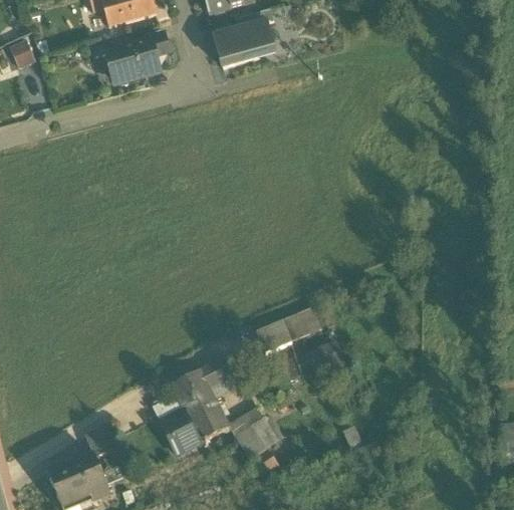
[(101,0),(91,3),(93,12),(104,9),(101,0)]
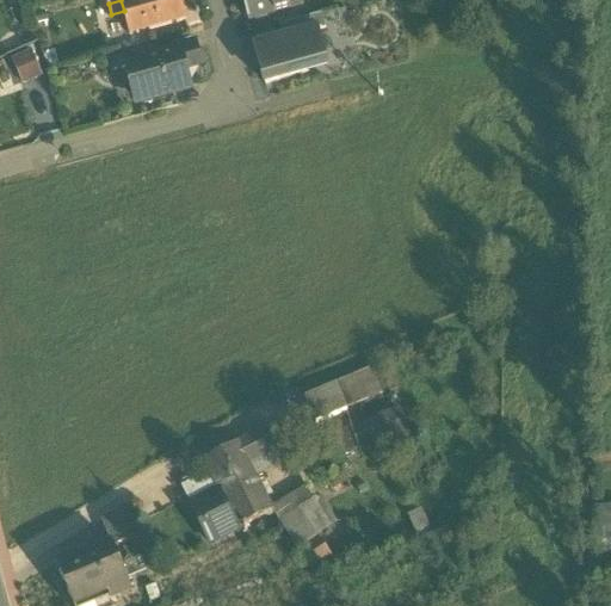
[(124,11),(130,33),(186,18),(180,0),(121,0),(124,11)]
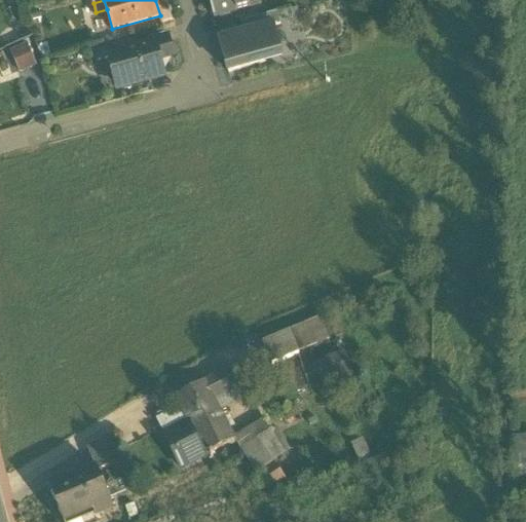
[(209,0),(214,15),(261,3),(260,0),(209,0)]
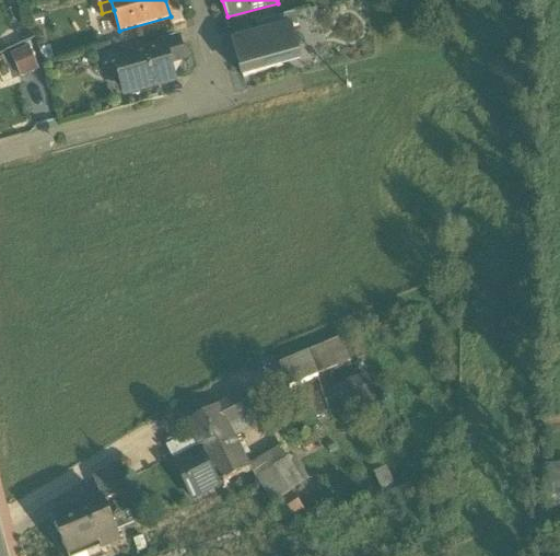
[(257,22),(260,35),(291,27),(291,29),(299,26),(294,12),(257,22)]
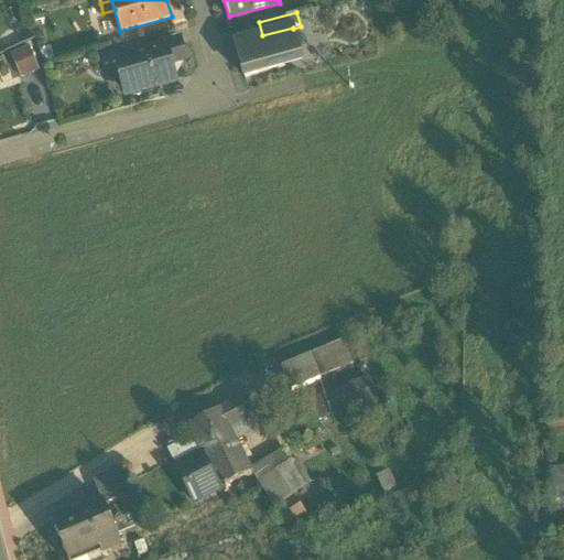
[(293,28),(262,35),(235,43),(245,76),(284,65),(302,61),(300,53),(293,29),(293,28)]
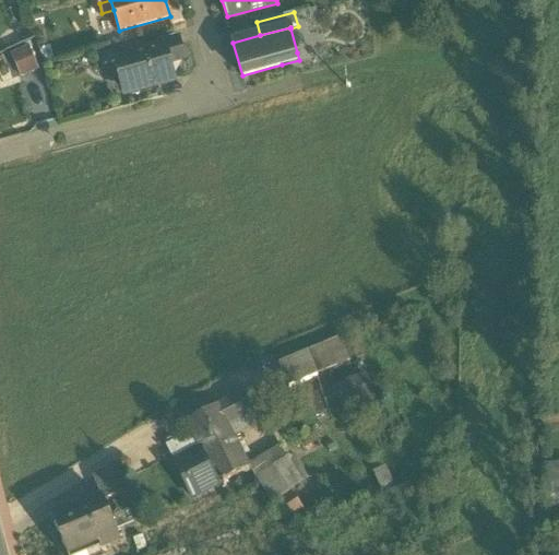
[(106,47),(109,60),(118,58),(146,50),(142,37),(106,47)]
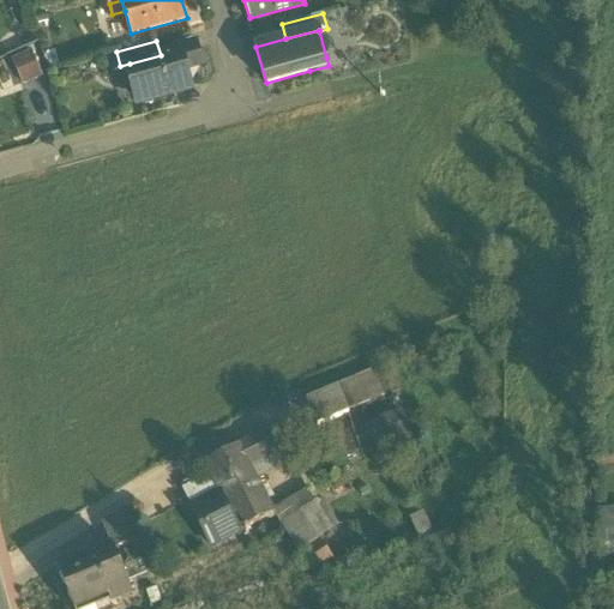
[(130,64),(139,100),(190,86),(200,67),(194,46),(161,55),(130,64)]
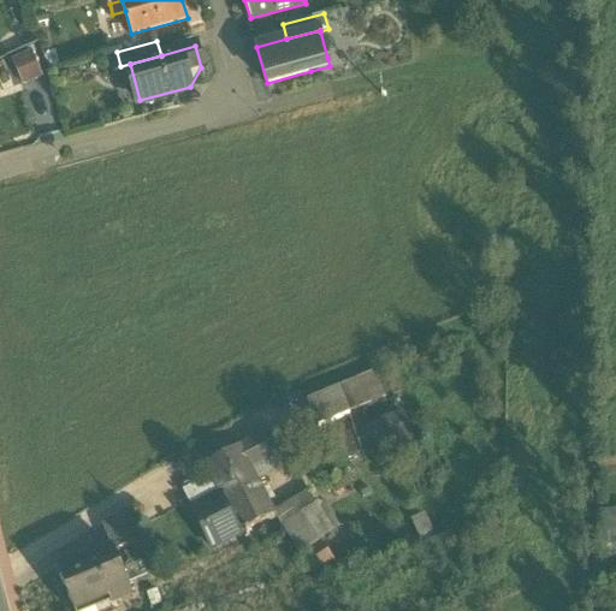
[(31,48),(12,57),(23,83),(42,75),(31,48)]
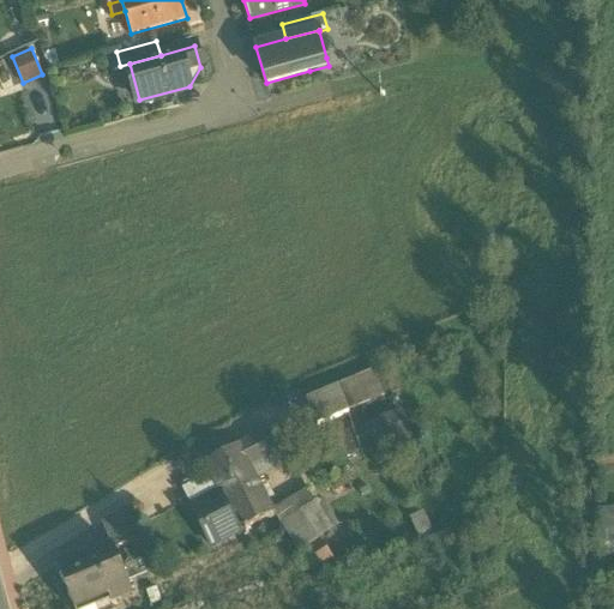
[(130,102),(139,100),(130,64),(120,66),(130,102)]
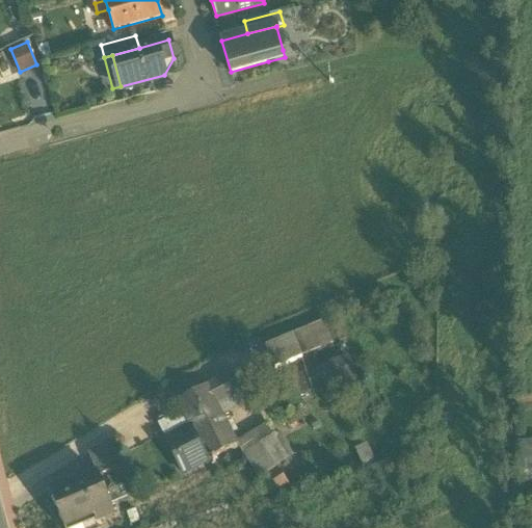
[(324,320),(292,334),(301,355),(334,342),(324,320)]
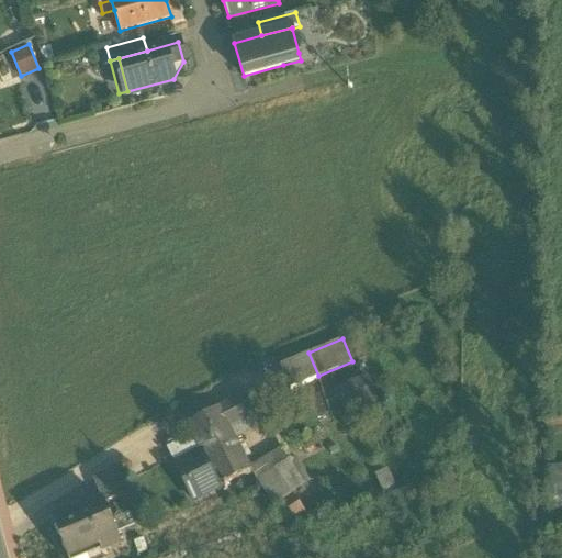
[(281,365),(291,388),(318,376),(308,353),(298,357),(281,365)]
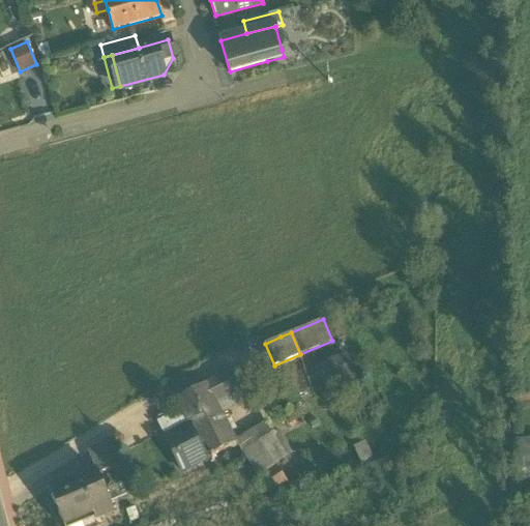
[(347,353),(330,359),(337,378),(354,373),(347,353)]
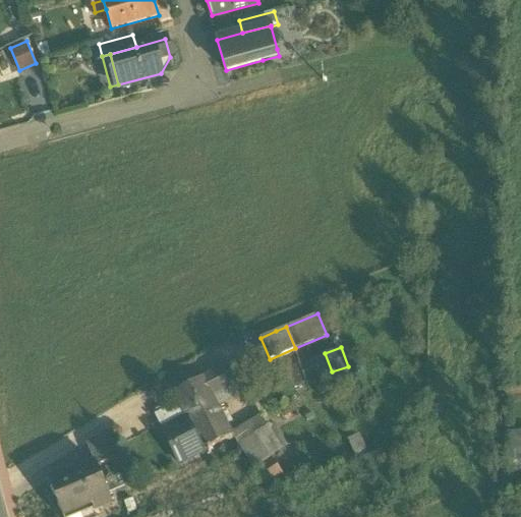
[(299,362),(305,381),(332,371),(325,353),(299,362)]
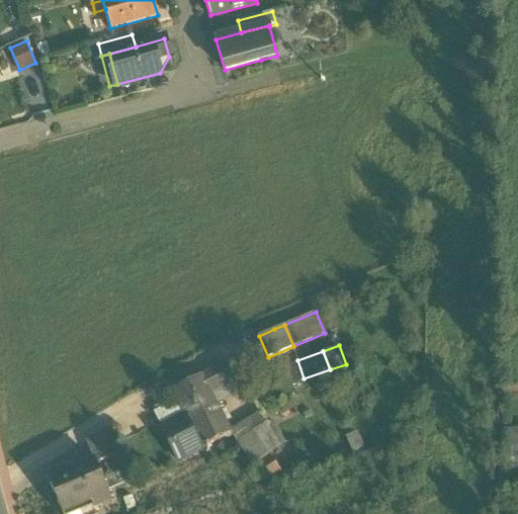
[(304,378),(297,360),(285,363),(292,382),(304,378)]
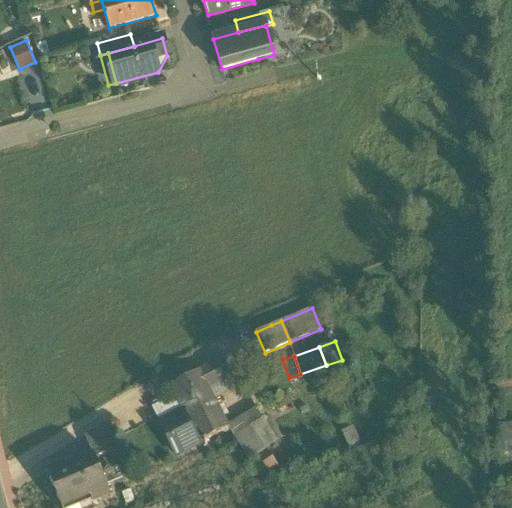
[(222,357),(199,369),(208,385),(228,375),(231,374),(222,357)]
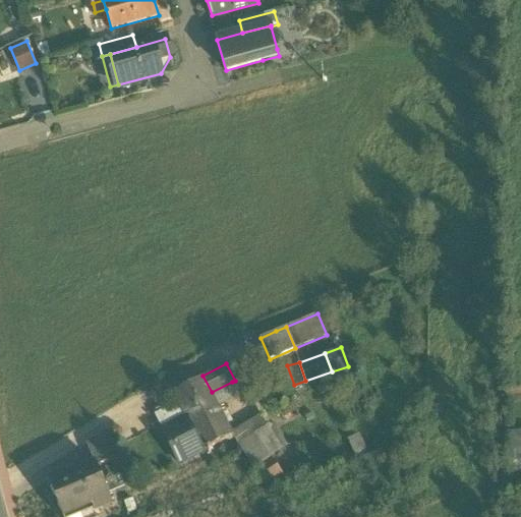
[(217,403),(212,392),(203,376),(174,390),(179,400),(187,416),(163,428),(179,461),(208,447),(209,449),(211,448),(210,446),(232,434),(231,429),(217,403)]
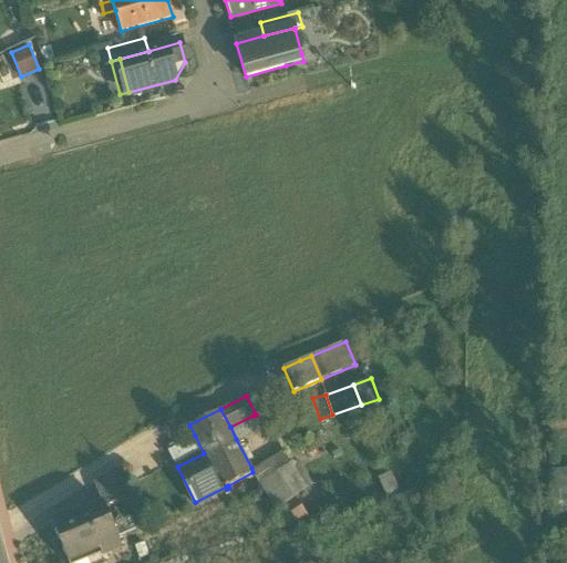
[(258,428),(253,416),(230,427),(236,439),(258,428)]
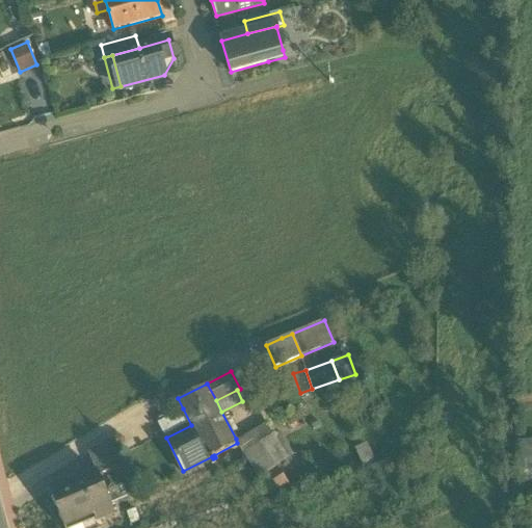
[(191,425),(183,408),(158,421),(166,438),(191,425)]
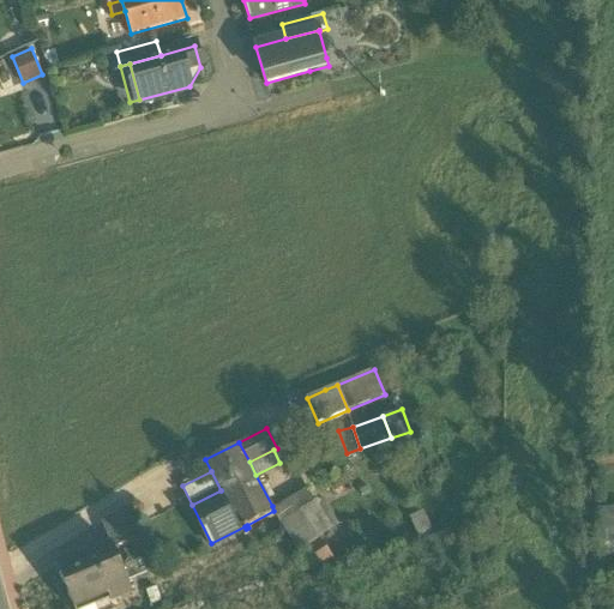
[(274,511),(280,522),(317,499),(308,486),(272,506),(274,511)]
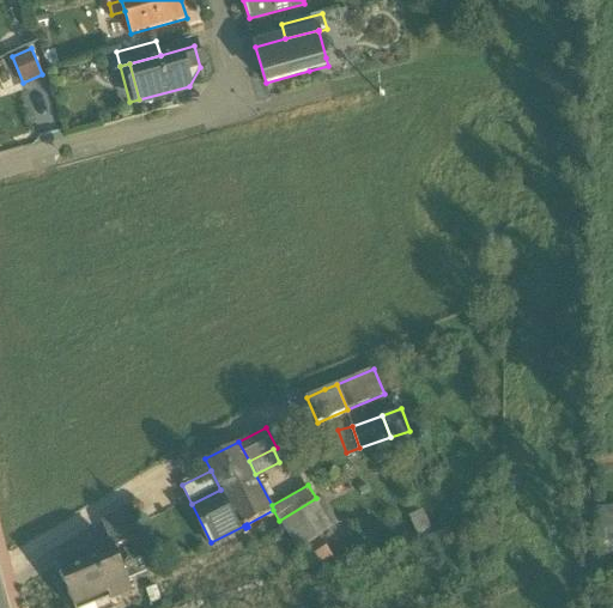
[(322,494),(316,498),(332,524),(338,521),(322,494)]
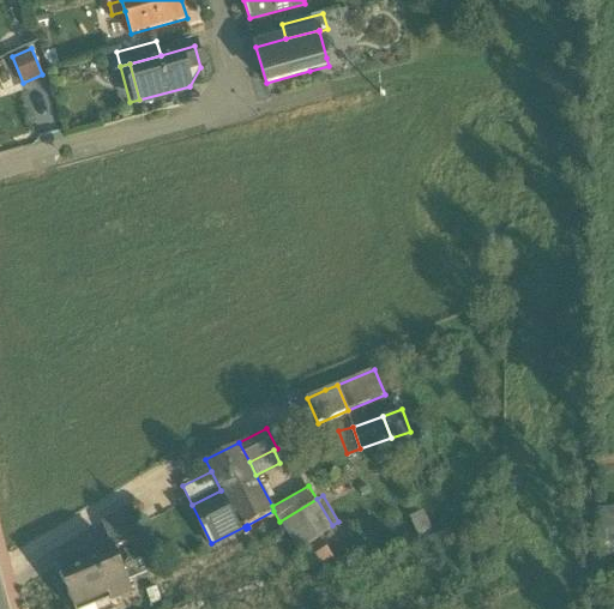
[(293,526),(305,543),(332,525),(317,499),(280,522),(286,531),(293,526)]
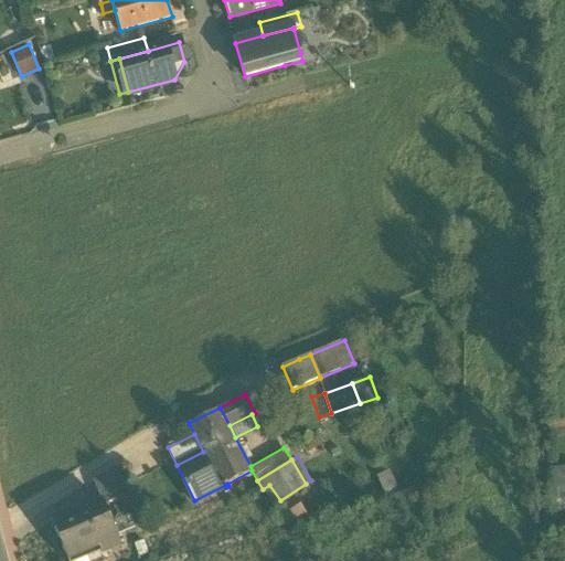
[(102,503),(103,504),(129,493),(117,466),(93,480),(102,503)]
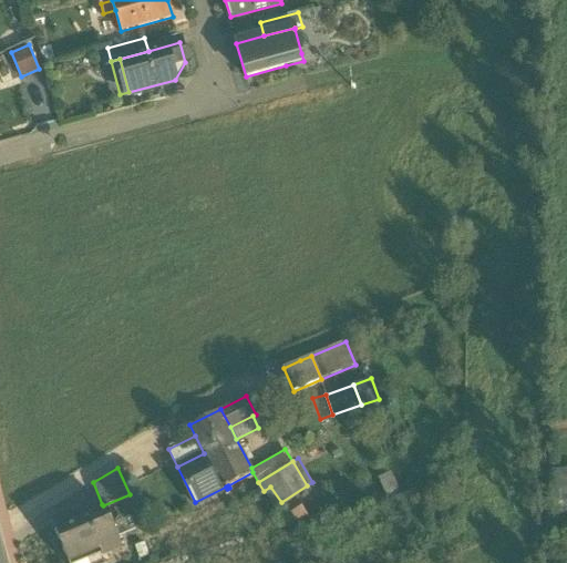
[(399,488),(391,470),(378,477),(385,493),(399,488)]
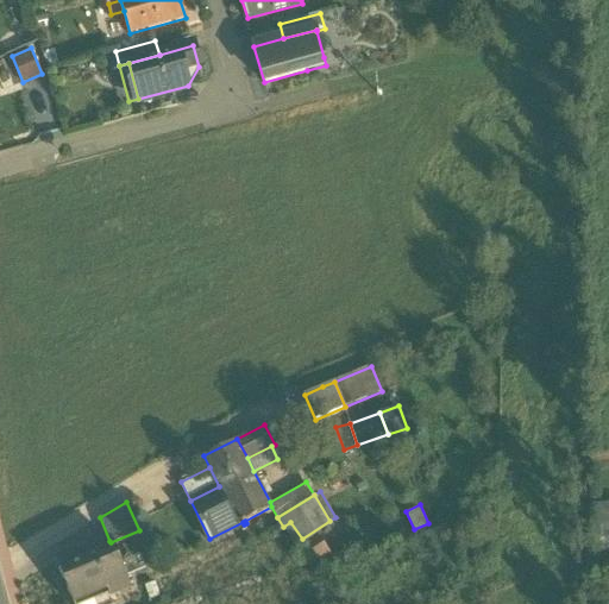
[(456,521),(418,536),(422,548),(460,532),(456,521)]
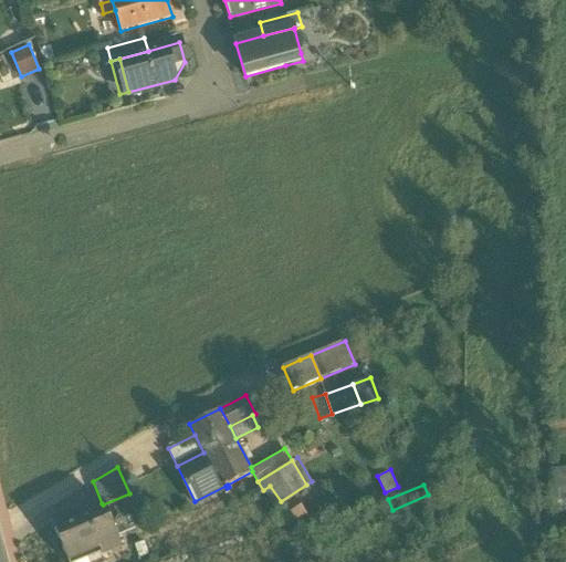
[(263,490),(274,506),(281,501),(270,486),(263,490)]
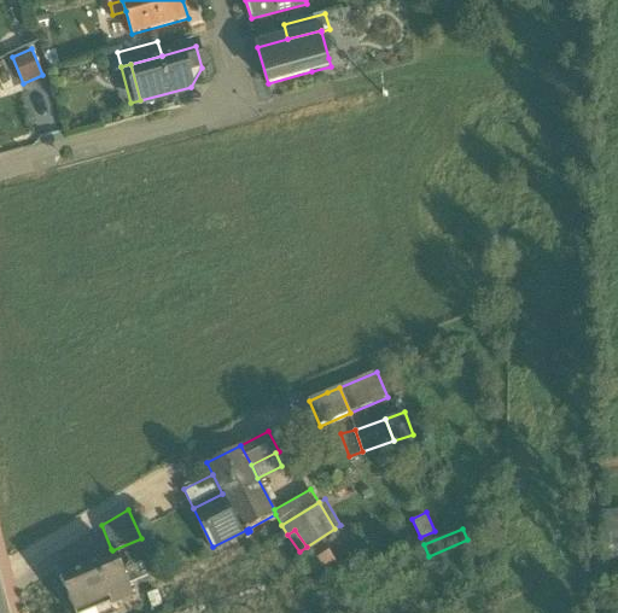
[(320,538),(301,553),(314,571),(334,558),(320,538)]
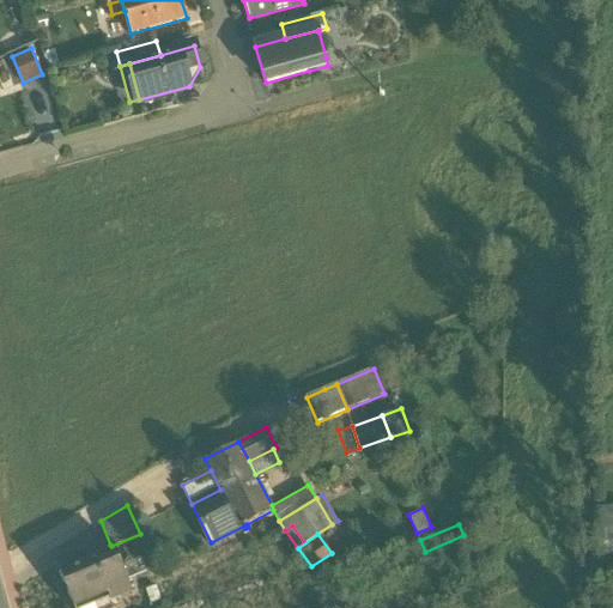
[(54,564),(71,607),(105,593),(108,600),(129,591),(111,546),(110,545),(77,558),(76,554),(54,564)]
